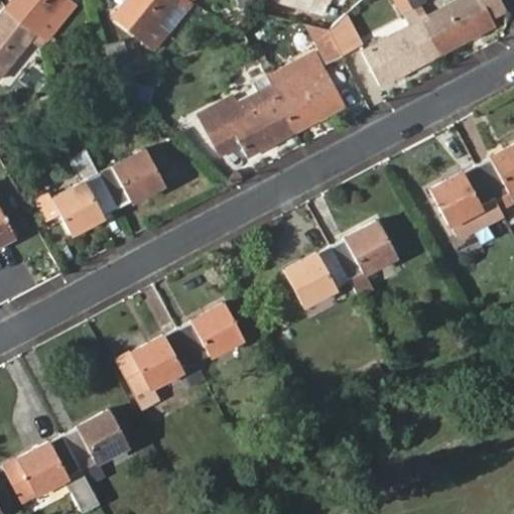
[(13,0),(5,10),(46,43),(53,36),(43,28),(66,0),(13,0)]
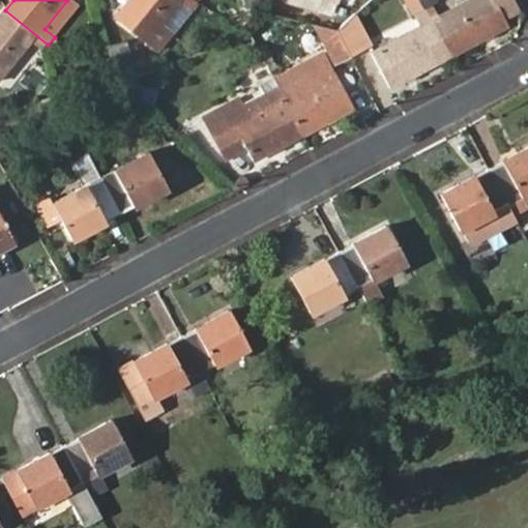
[(68,0),(45,29),(55,37),(79,8),(68,0)]
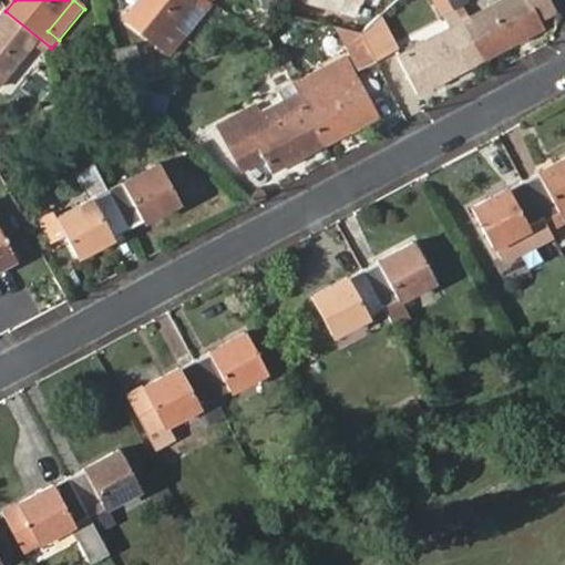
[(197,0),(140,0),(125,19),(173,57),(187,39),(175,29),(197,0)]
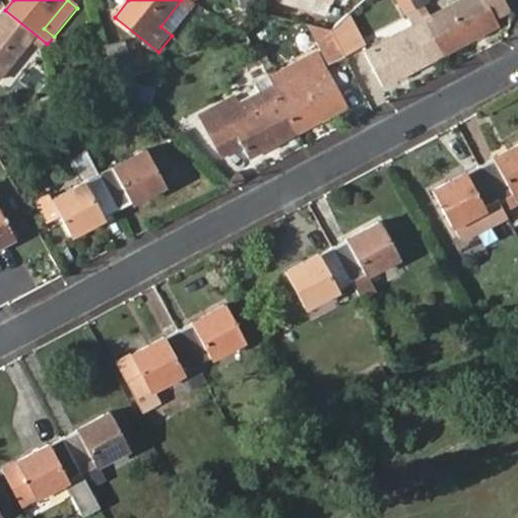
[(196,4),(191,0),(181,0),(160,26),(172,36),(196,4)]
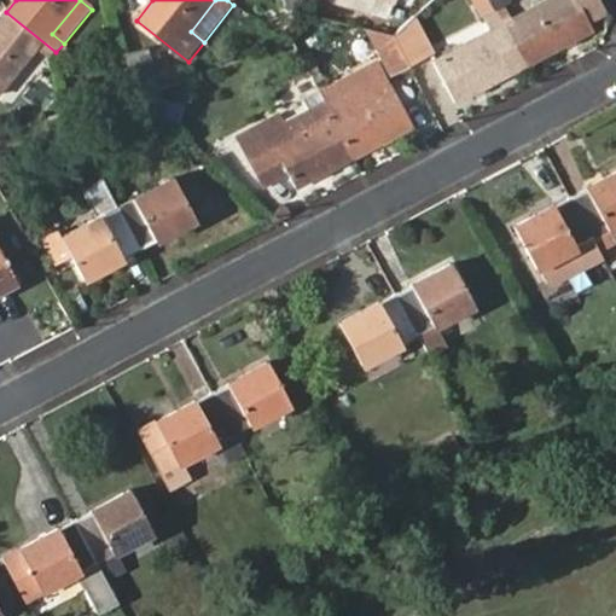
[(285,0),(292,22),(312,17),(306,0),(285,0)]
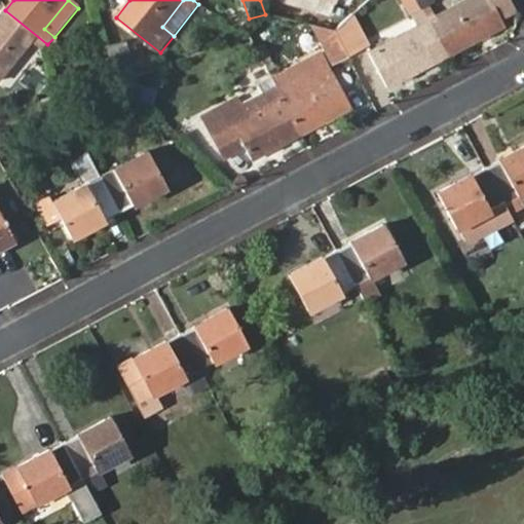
[(332,0),(278,0),(278,3),(329,16),(332,0)]
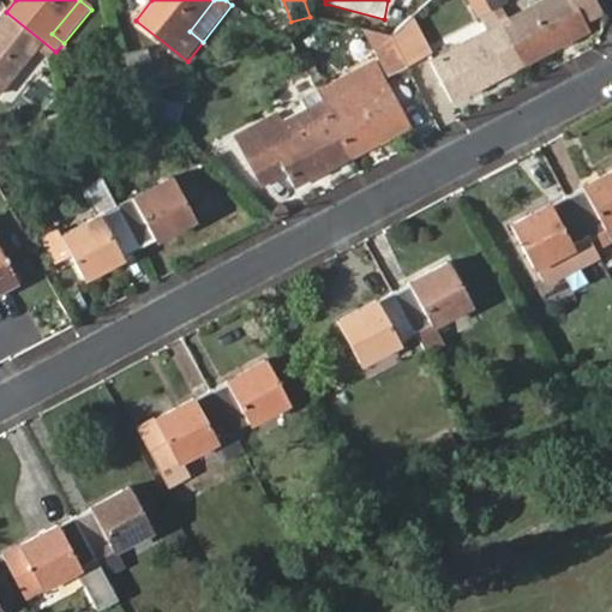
[(454,103),(522,67),(486,0),(472,0),(487,31),(432,61),(454,103)]
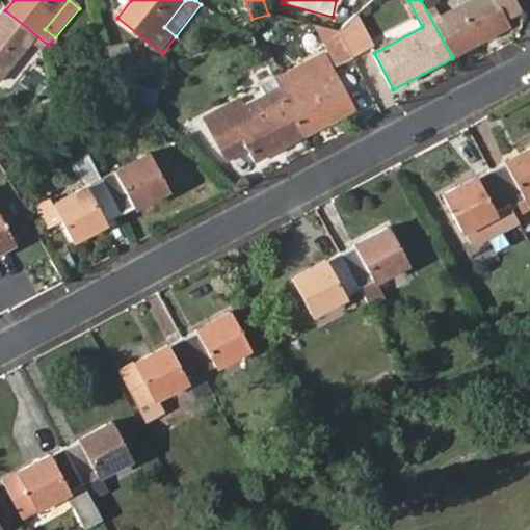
[(421,0),(452,58),(511,27),(508,20),(523,11),(517,0),(472,0),(441,17),(434,6),(440,3),(438,0),(421,0)]
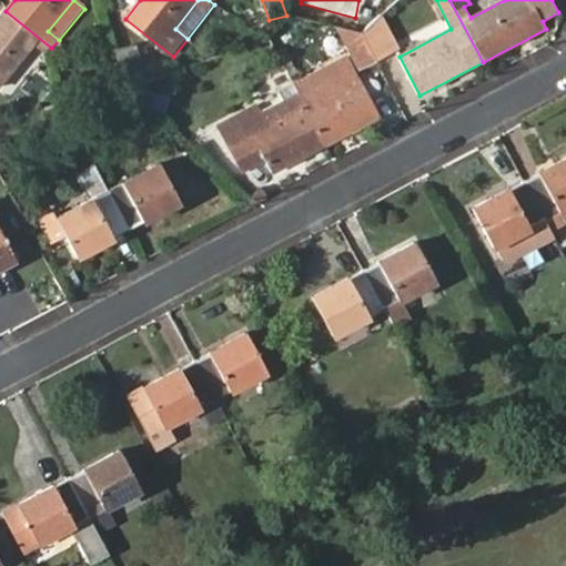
[(51,48),(6,11),(0,17),(0,89),(37,47),(47,54),(51,48)]
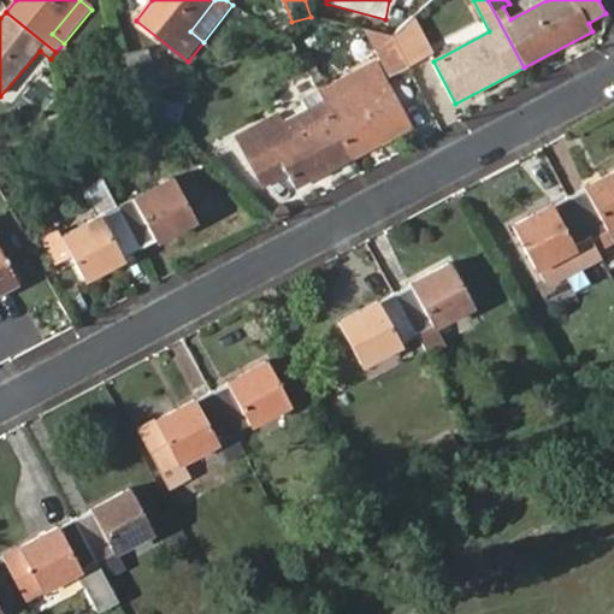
[(413,17),(393,35),(409,68),(434,55),(413,17)]
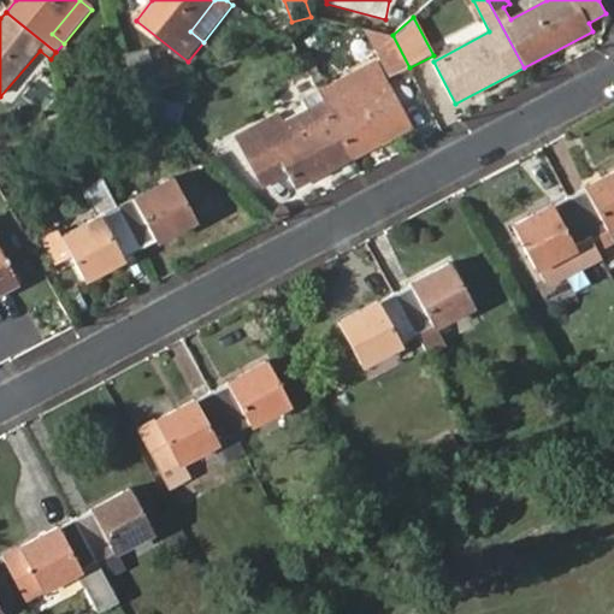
[(393,35),(369,29),(393,77),(409,68),(393,35)]
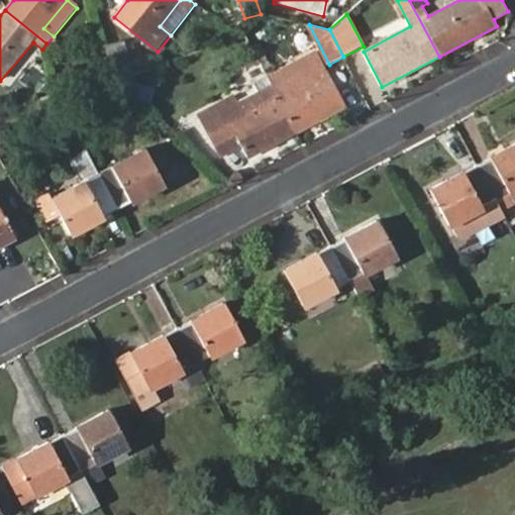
[(125,46),(107,52),(114,80),(133,75),(125,46)]
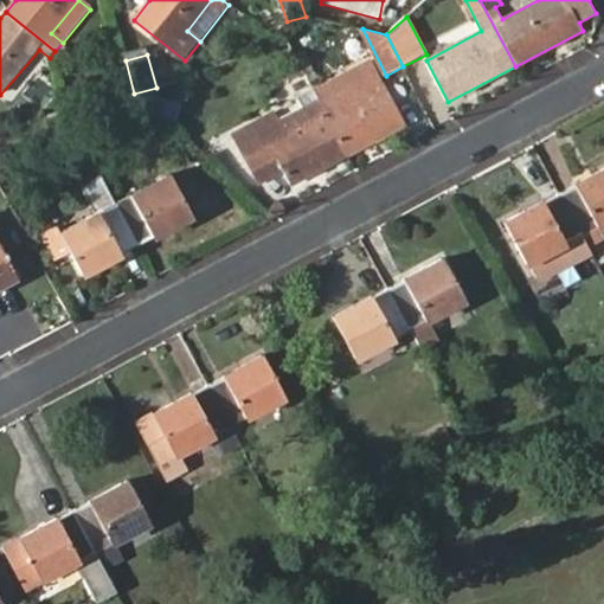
[(315,91),(328,114),(349,154),(406,126),(384,84),(371,62),(323,88),(321,84),(314,88),(315,91)]
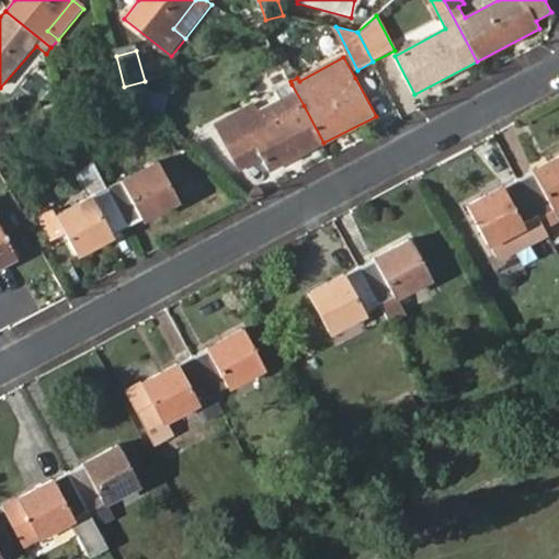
[(298,97),(292,84),(277,92),(282,100),(260,112),(255,104),(218,124),(242,169),(263,159),(270,171),(323,143),(304,105),(298,97)]
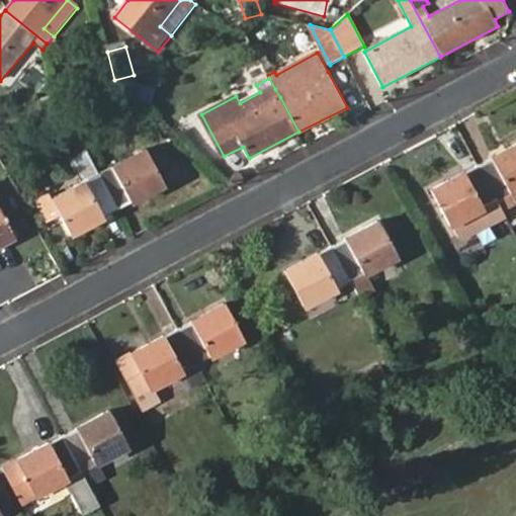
[(129,81),(124,99),(152,106),(156,88),(129,81)]
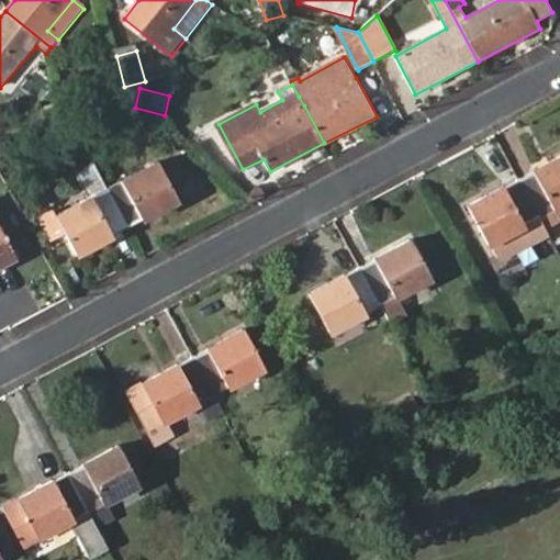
[(559,157),(519,179),(547,228),(559,221),(559,157)]
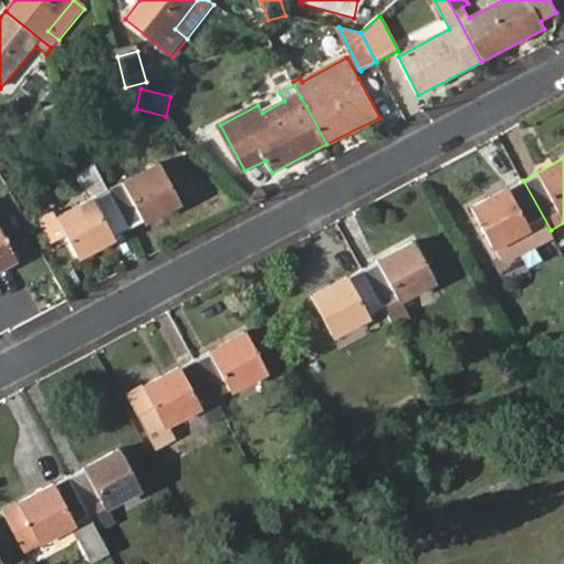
[(110,189),(132,231),(180,205),(159,164),(110,189)]
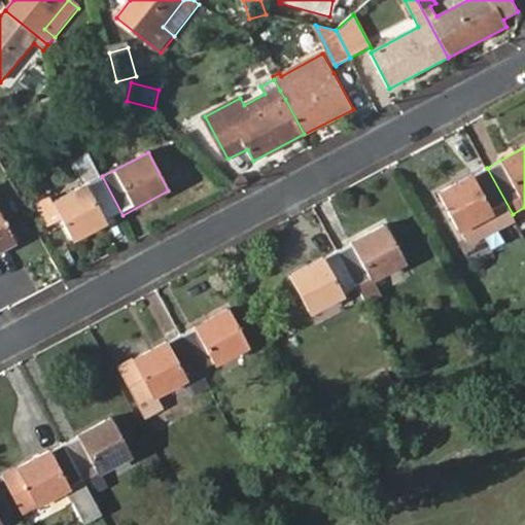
[(73,240),(123,215),(102,176),(99,178),(90,160),(75,167),(78,174),(47,190),(73,240)]
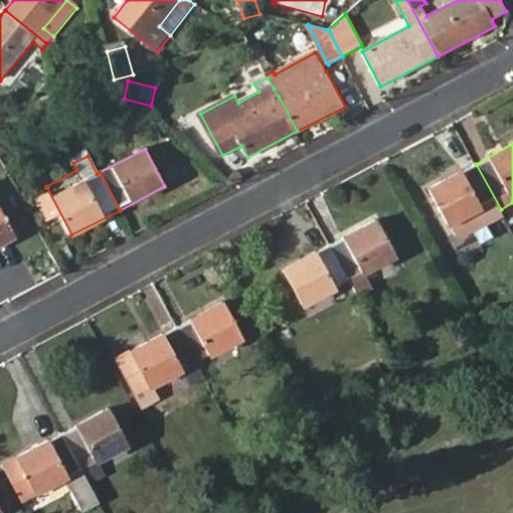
[(459,239),(505,215),(501,209),(476,164),(429,190),(450,226),(452,225),(459,239)]
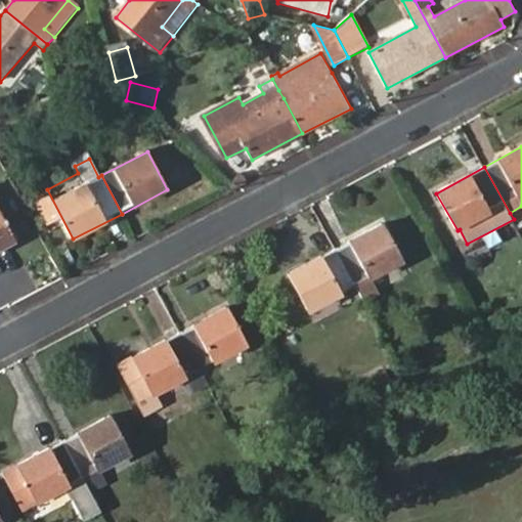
[(0,212),(0,247),(14,240),(0,212)]
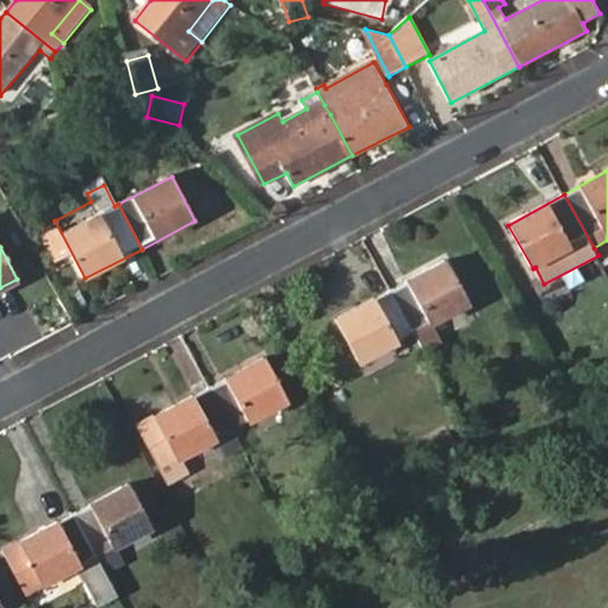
[(446,262),(390,292),(423,354),(445,342),(435,323),(470,305),(446,262)]
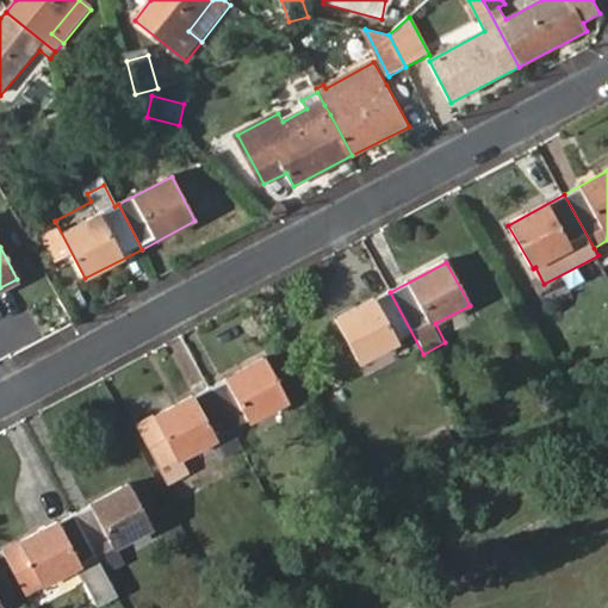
[(423,354),(390,292),(337,320),(360,363),(377,354),(386,373),(423,354)]
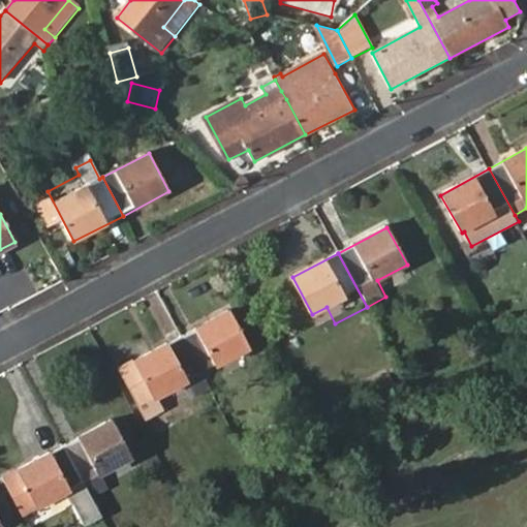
[(230,311),(182,336),(203,374),(250,348),(230,311)]
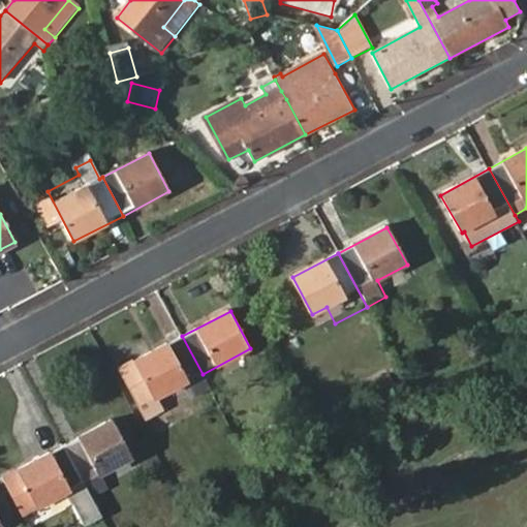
[(203,374),(182,336),(121,369),(148,420),(164,411),(157,398),(188,381),(196,397),(211,390),(203,374)]
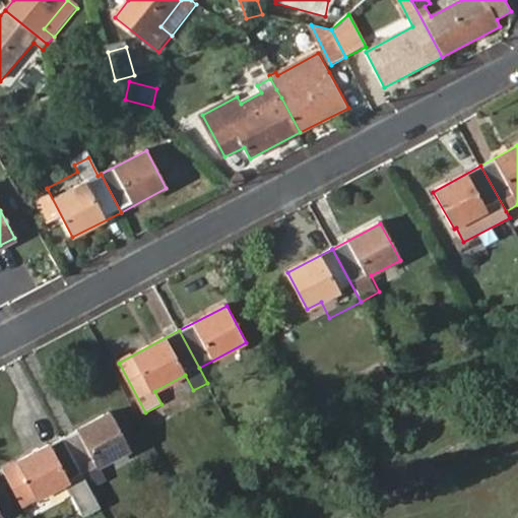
[(111,412),(64,438),(88,483),(91,490),(108,481),(101,466),(131,450),(111,412)]
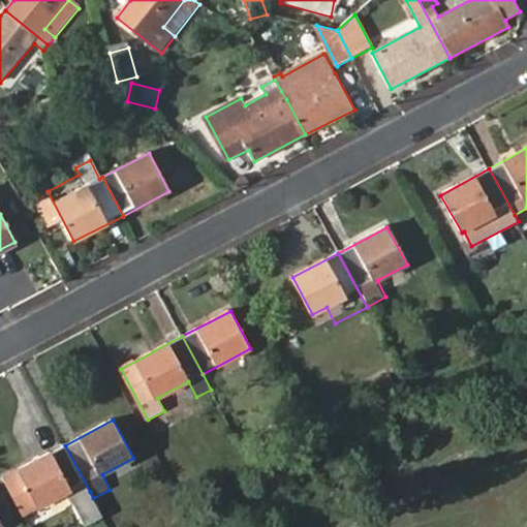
[(90,492),(65,445),(3,479),(24,517),(73,491),(78,498),(90,492)]
